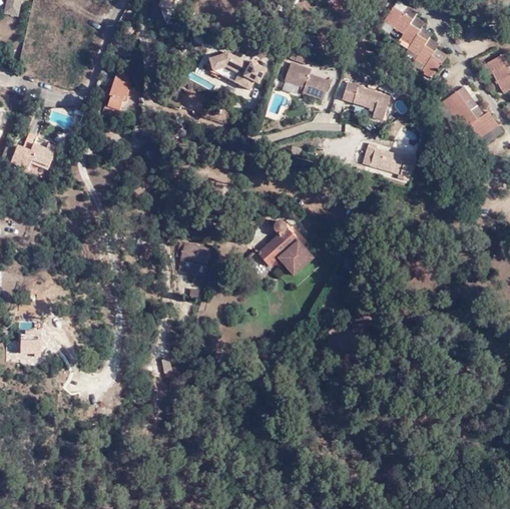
[(333,0),(332,1),(342,10),(351,0),(333,0)]
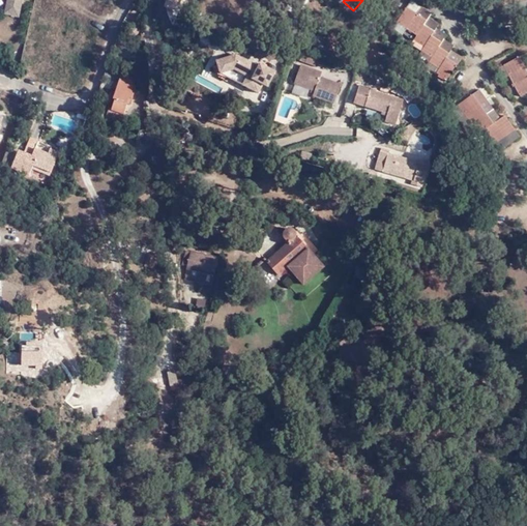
[(12,16),(15,7),(1,4),(0,12),(12,16)]
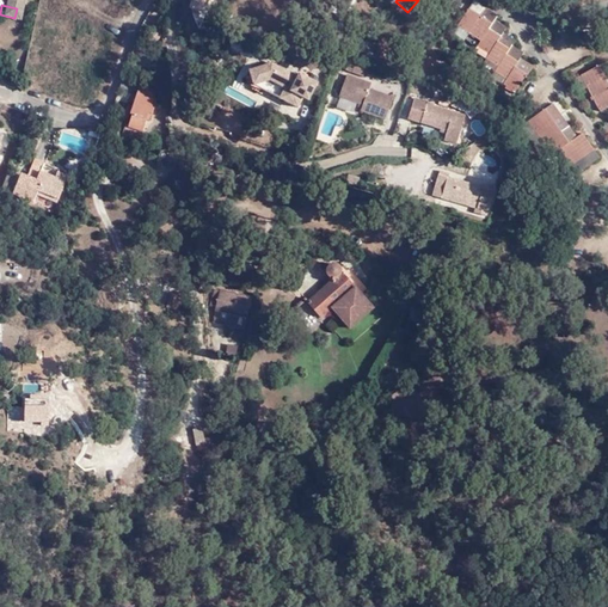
[(496,20),(476,8),(467,23),(489,37),(484,46),(493,51),(489,57),(503,67),(497,72),(510,80),(505,87),(514,93),(526,78),(516,71),(519,66),(508,57),(511,50),(499,40),(502,35),(492,29),(496,20)]
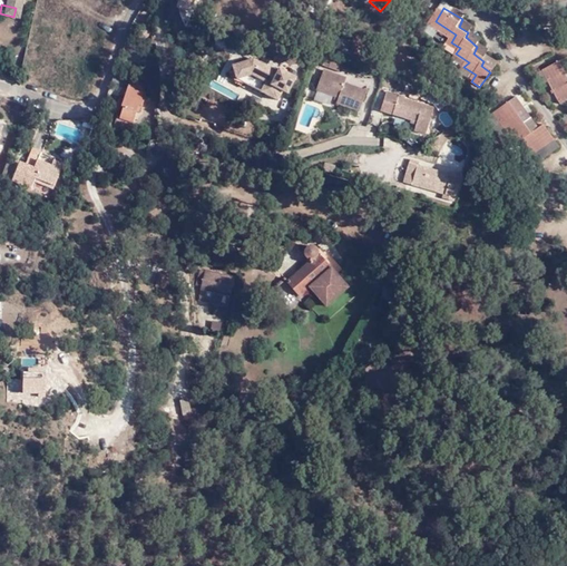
[(283,76),(287,78),(291,71),(276,65),(274,67),(247,55),(227,62),(233,77),(274,95),(279,85),(283,76)]
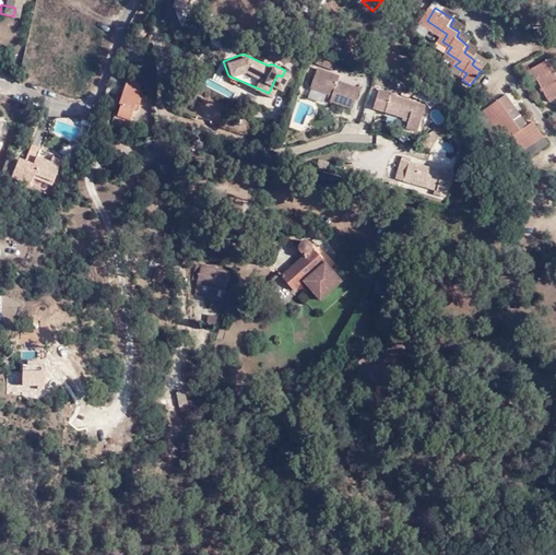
[(549,101),(555,96),(555,73),(547,59),(532,69),(549,101)]
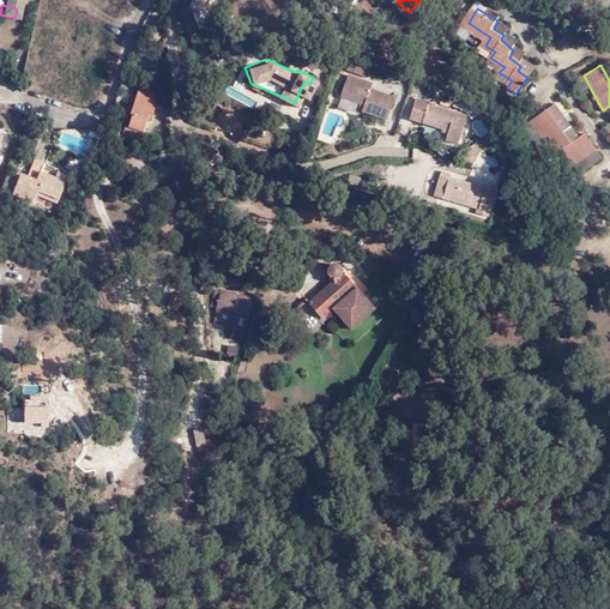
[(374,85),(350,77),(342,100),(367,107),(366,113),(390,120),(397,98),(373,90),(374,85)]
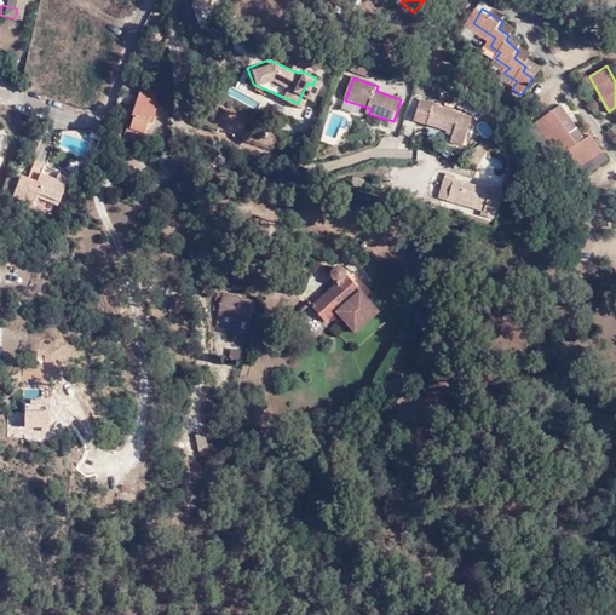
[(122,131),(139,137),(150,109),(154,109),(159,93),(156,92),(157,88),(142,82),(131,110),(133,111),(130,120),(126,120),(122,131)]
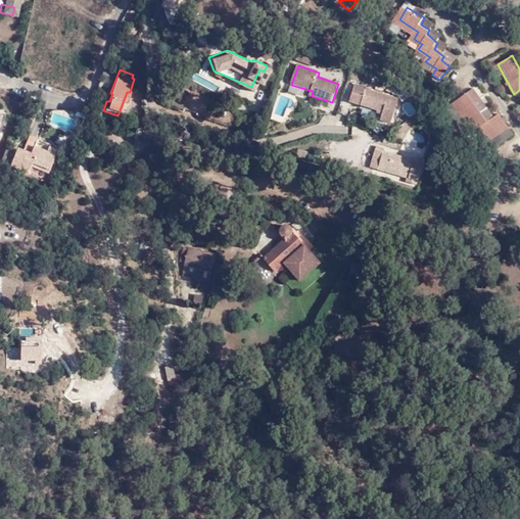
[(255,78),(260,80),(264,72),(260,69),(255,78)]
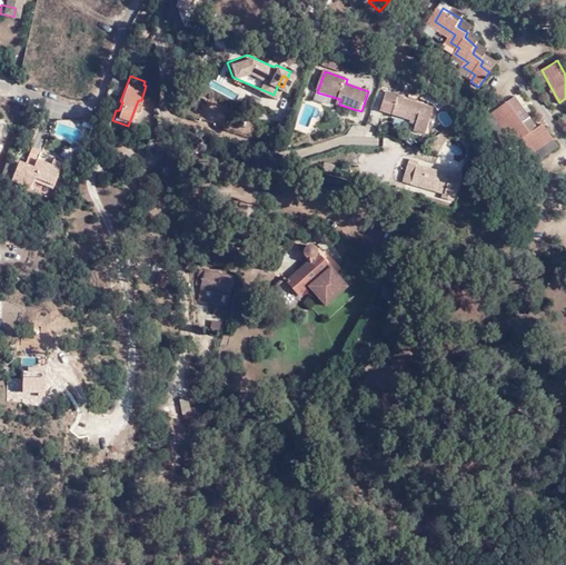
[(417,125),(428,129),(436,107),(400,95),(401,92),(390,89),(383,107),(395,111),(397,106),(409,110),(407,116),(418,120),(417,125)]
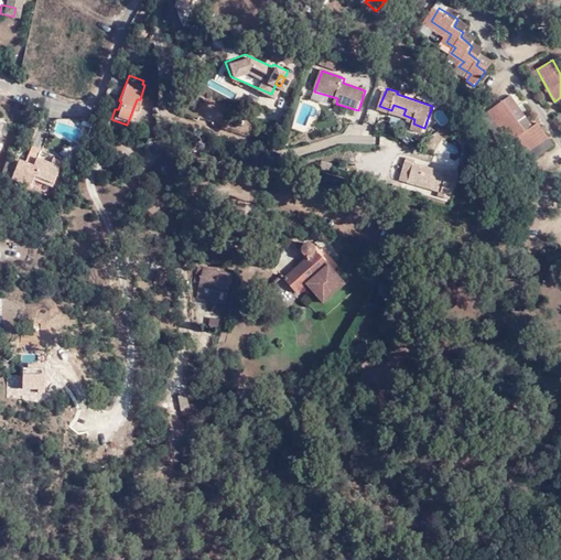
[(527,130),(532,126),(510,97),(504,101),(527,130)]
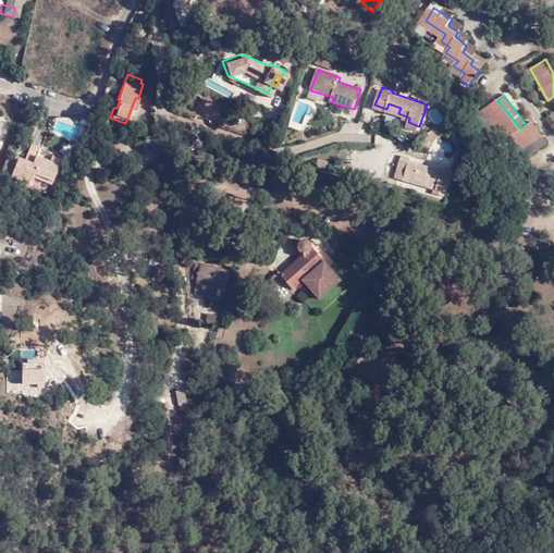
[(531,120),(526,124),(520,128),(497,100),(482,111),(504,140),(513,134),(525,149),(543,135),(531,120)]
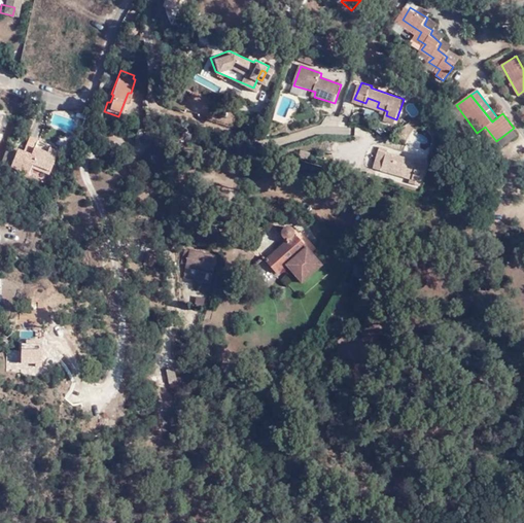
[(368,98),(365,103),(377,107),(379,102),(368,98)]
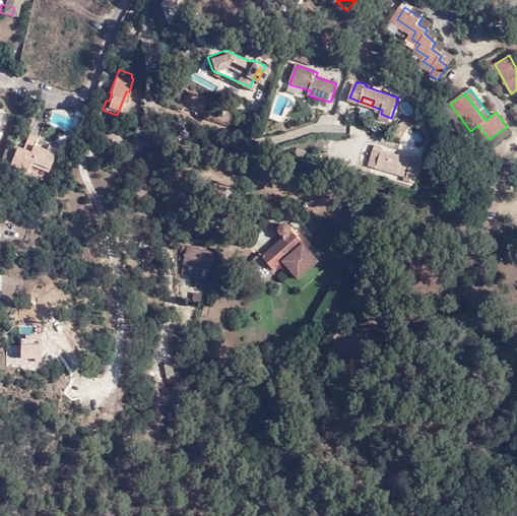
[(49,164),(57,145),(50,142),(48,147),(36,142),(40,133),(30,129),(25,143),(19,141),(12,159),(29,166),(34,157),(49,164)]
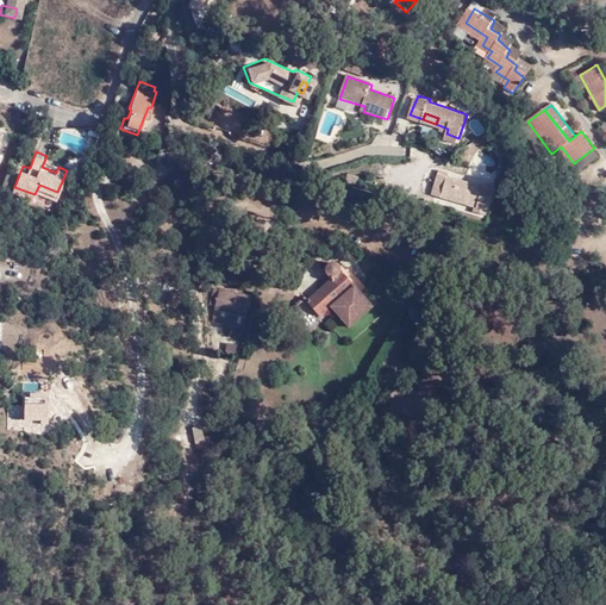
[(74,172),(81,174),(87,158),(81,156),(74,172)]
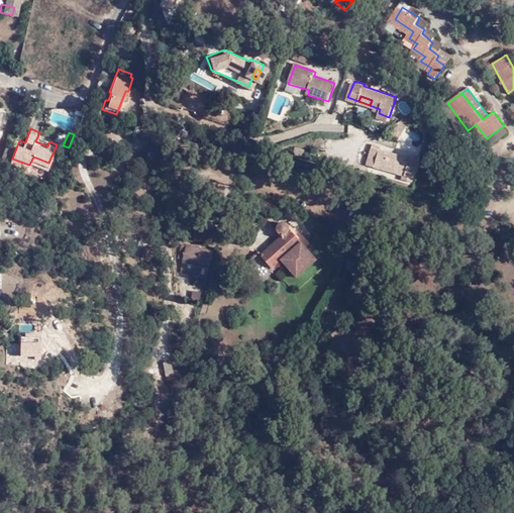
[(377,140),(370,137),(363,156),(388,164),(387,168),(407,173),(414,152),(377,140)]
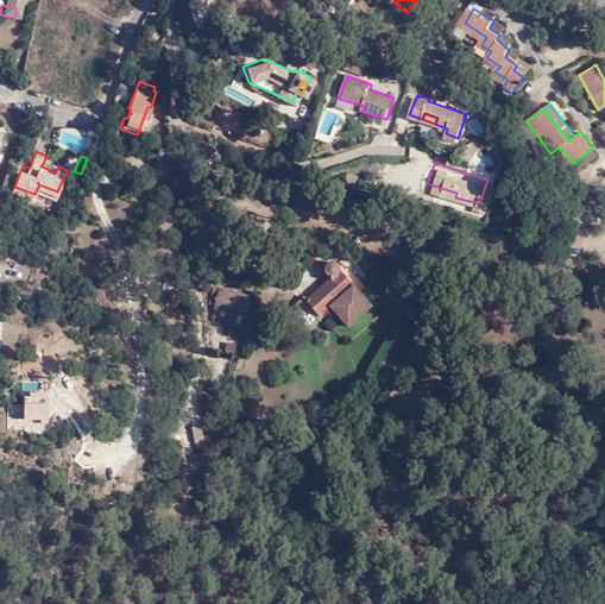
[(336,306),(332,309),(344,323),(369,303),(332,257),(328,258),(322,263),(322,268),(327,276),(303,295),(315,312),(326,302),(332,300),(336,306)]
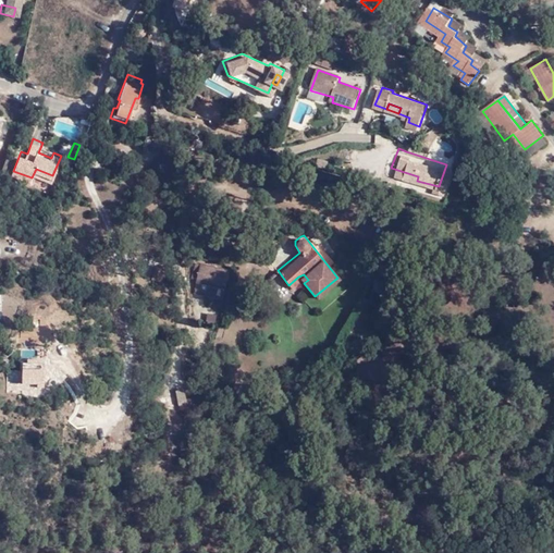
[(195,273),(198,258),(194,257),(189,272),(195,273)]
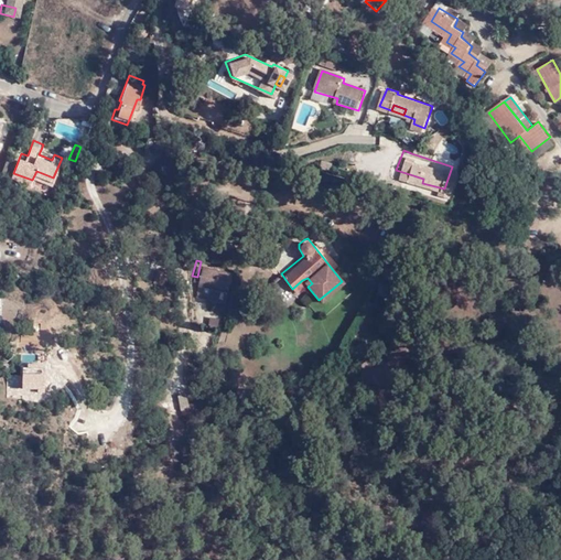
[(168,266),(158,261),(153,273),(164,278),(168,266)]
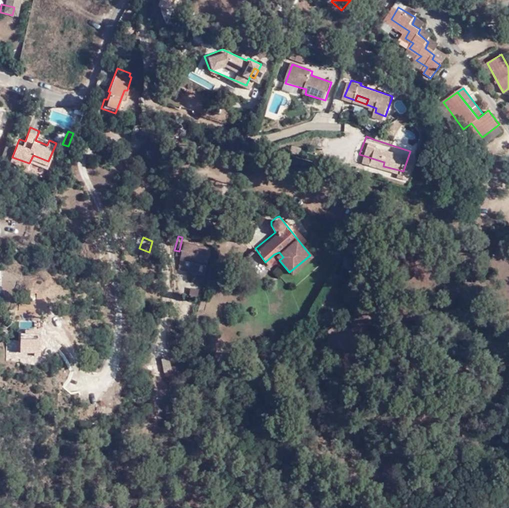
[(208,244),(182,237),(179,251),(176,263),(201,270),(208,244)]
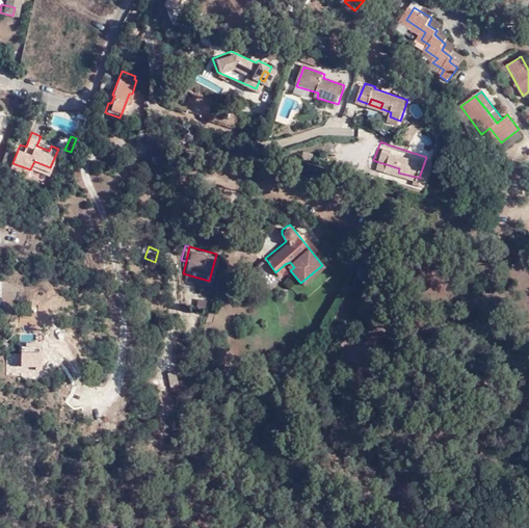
[(285,264),(290,270),(294,267),(290,262),(285,264)]
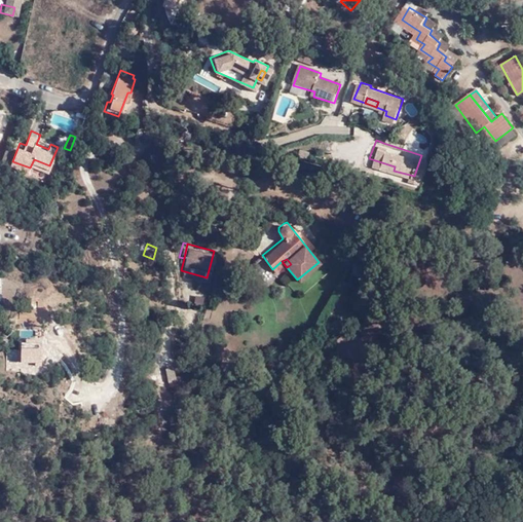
[(247,282),(240,275),(235,281),(240,287),(247,282)]
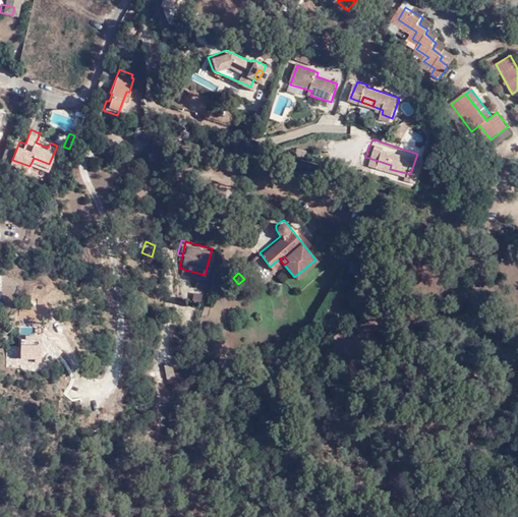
[(282,333),(273,329),(271,334),(279,339),(282,333)]
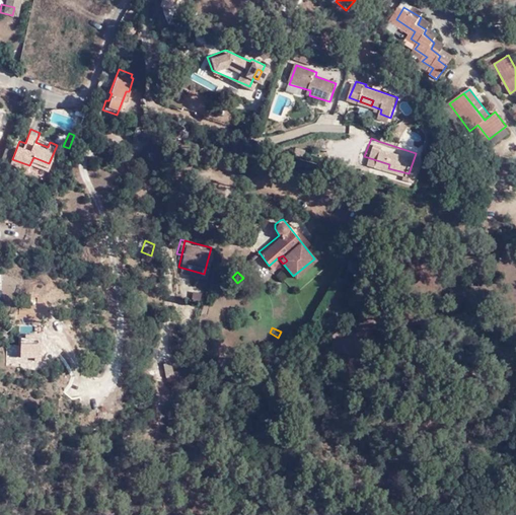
[(41,337),(19,337),(19,355),(28,354),(29,359),(41,360),(41,337)]
